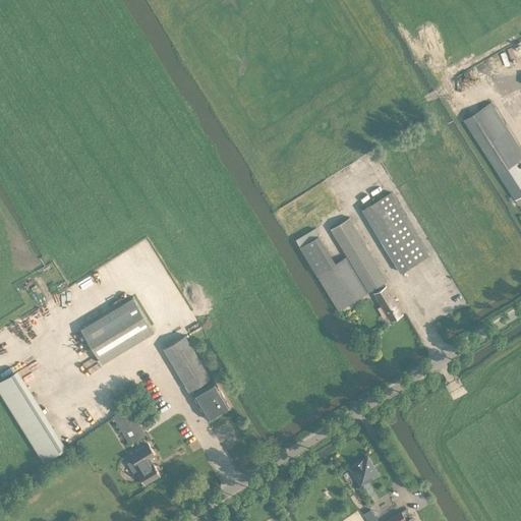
[(515,199),(520,195),(520,167),(517,161),(520,158),(520,149),(490,102),(463,120),(498,173),(515,199)]
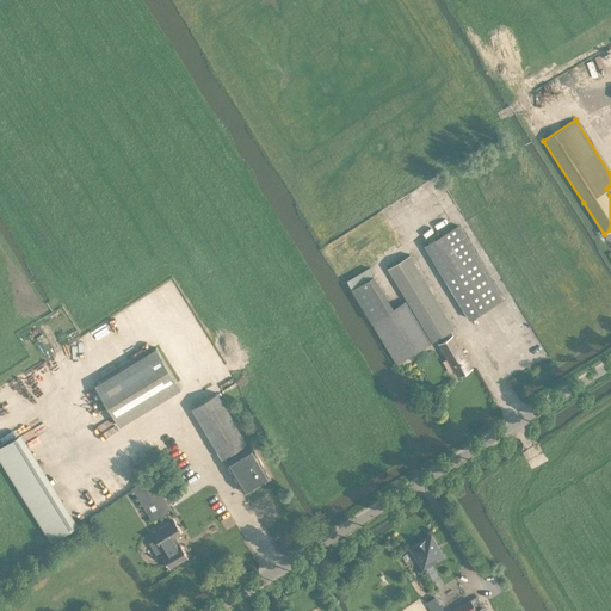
[(503,300),(458,224),(425,244),(469,319),(503,300)]
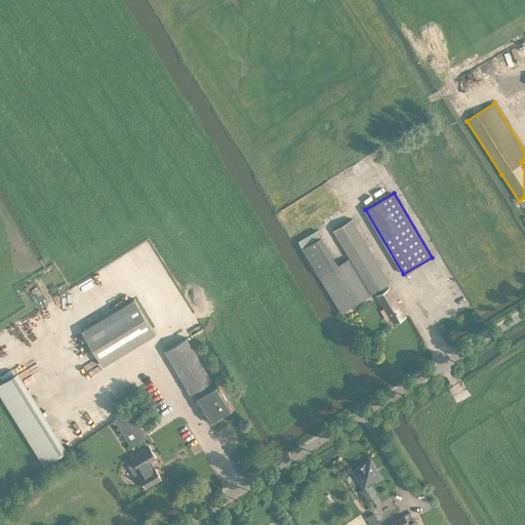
[(338,265),(319,276),(340,312),(374,291),(394,322),(406,315),(387,284),(391,281),(353,217),(332,230),(346,250),(350,257),(338,265)]
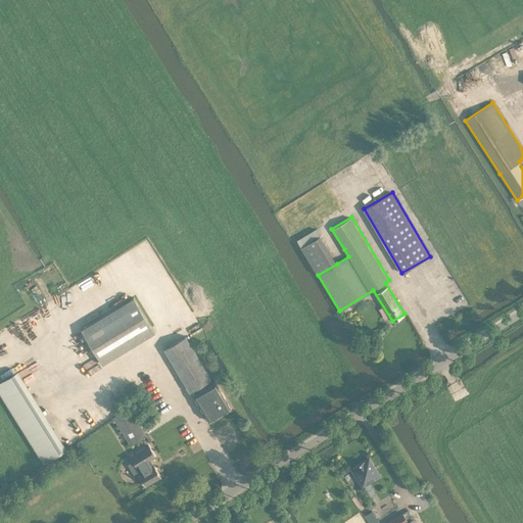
[(316,229),(297,240),(301,247),(320,236),(316,229)]
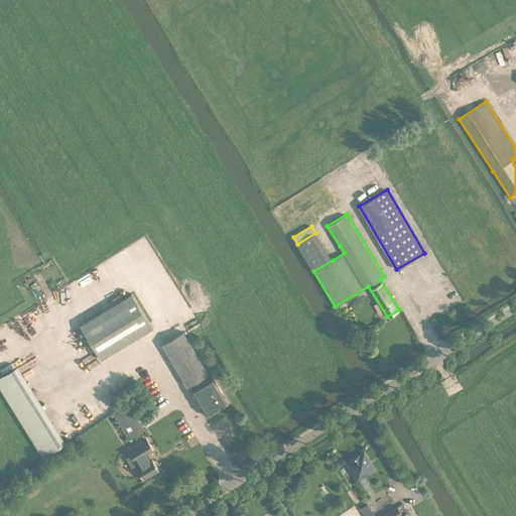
[(315,233),(297,244),(313,271),(333,260),(315,233)]
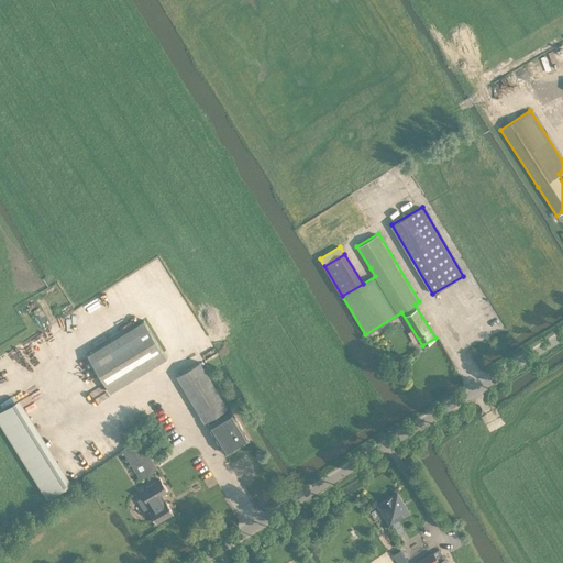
[(448,288),(442,290),(453,315),(459,311),(448,288)]
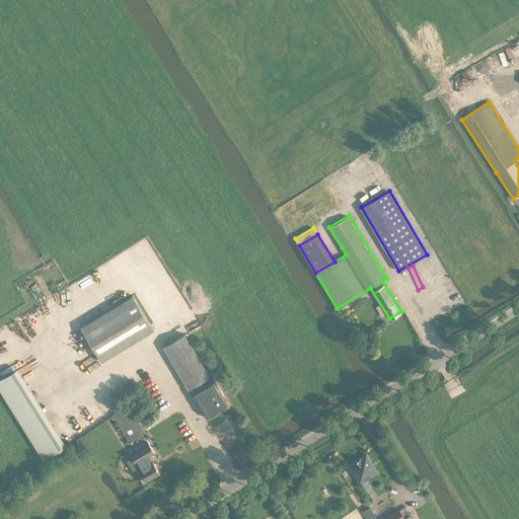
[(153,329),(133,295),(80,326),(101,361),(153,329)]
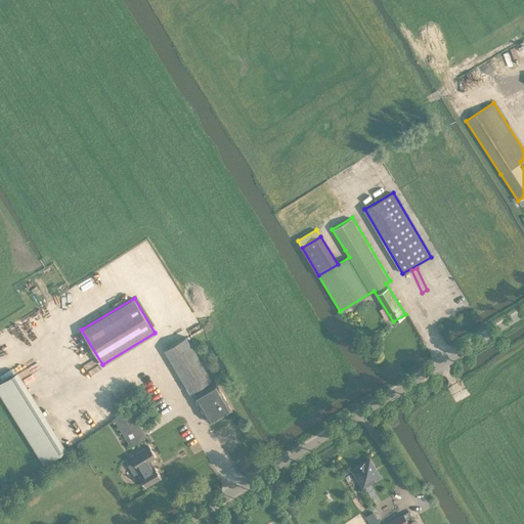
[(186,337),(165,349),(190,392),(212,380),(186,337)]
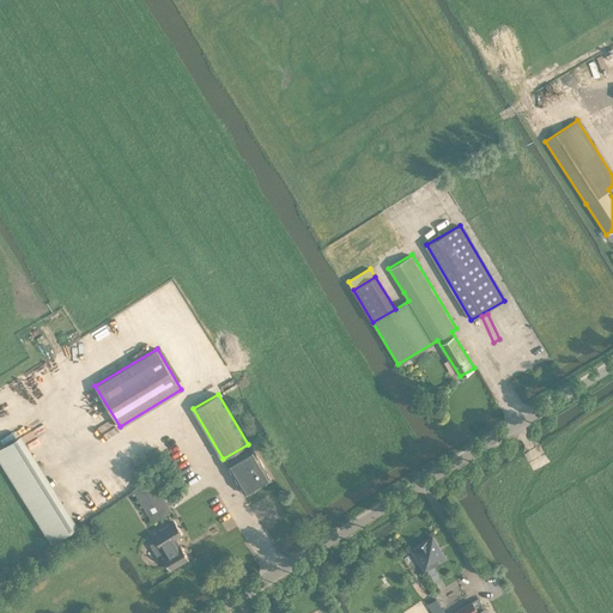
[(16,437),(0,445),(0,459),(52,542),(72,530),(16,437)]
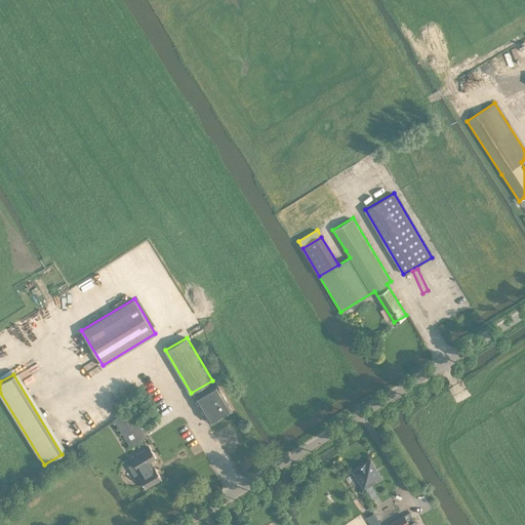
[(195,396),(210,422),(232,410),(216,384),(195,396)]
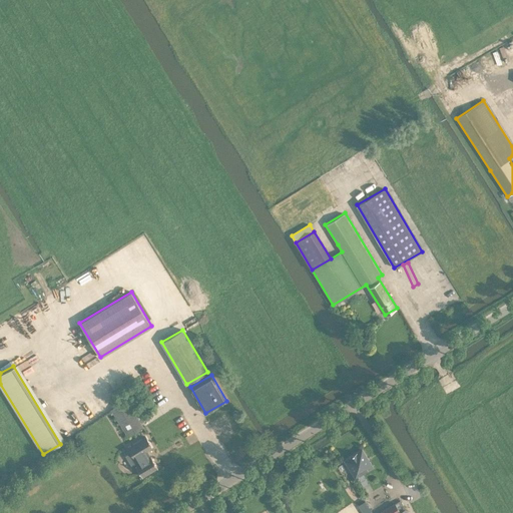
[(144,428),(127,399),(111,409),(128,437),(144,428)]
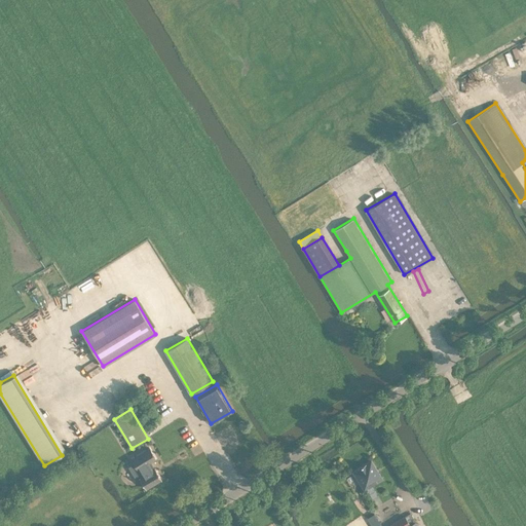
[(136,464),(132,467),(138,478),(140,477),(146,488),(162,479),(155,467),(154,468),(151,462),(152,461),(156,458),(150,448),(133,458),(136,464)]
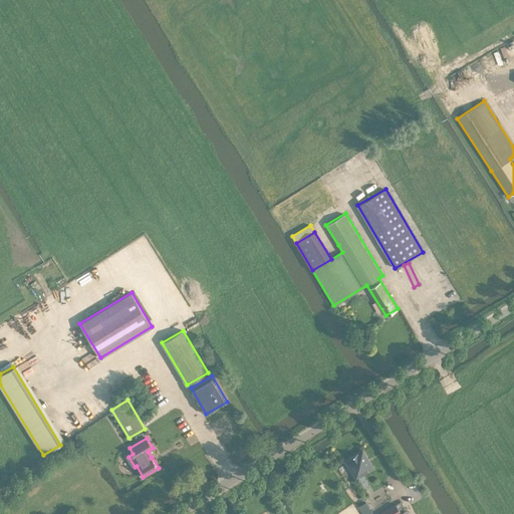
[(362,450),(344,461),(355,478),(373,467),(362,450)]
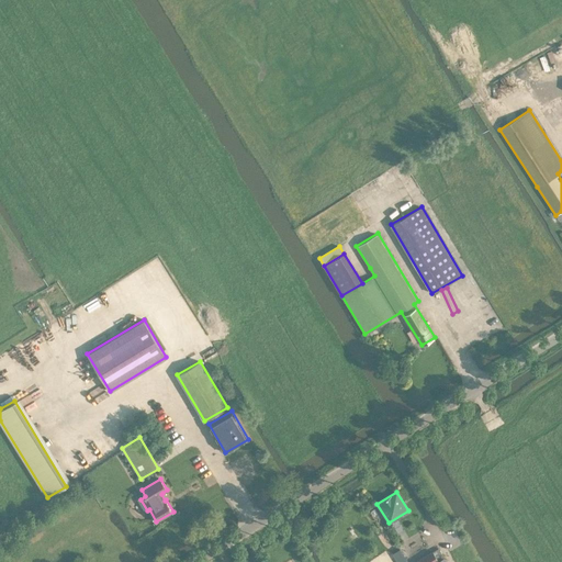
[(438,548),(415,561),(435,561),(444,557),(438,548)]
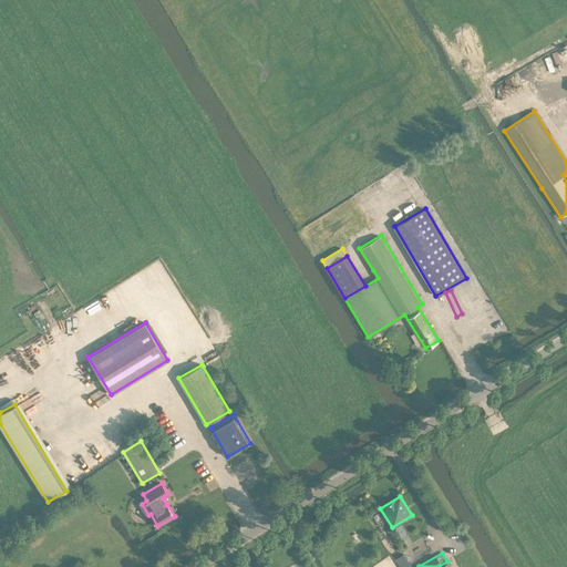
[(411,566),(403,554),(395,558),(401,566),(411,566)]
